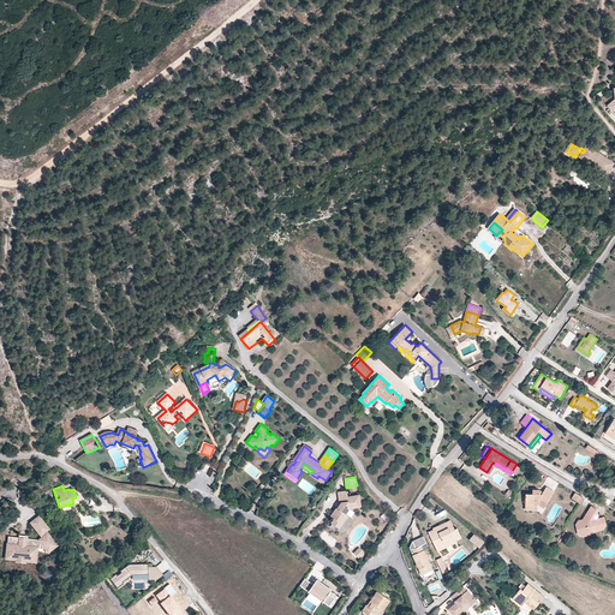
[(544,508),(554,491),(547,487),(543,493),(542,495),(539,494),(539,490),(532,490),(532,494),(525,494),(525,496),(525,502),(525,505),(537,505),(539,505),(544,508)]
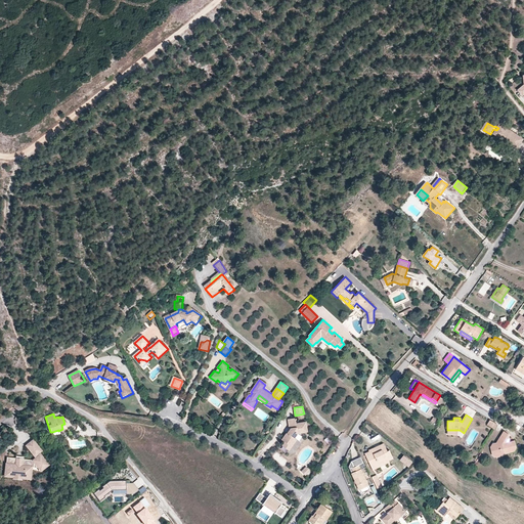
[(307,430),(306,421),(296,422),(295,417),(288,418),(290,428),(290,430),(289,432),(287,432),(281,438),(285,440),(290,444),(295,437),(298,432),(307,430)]
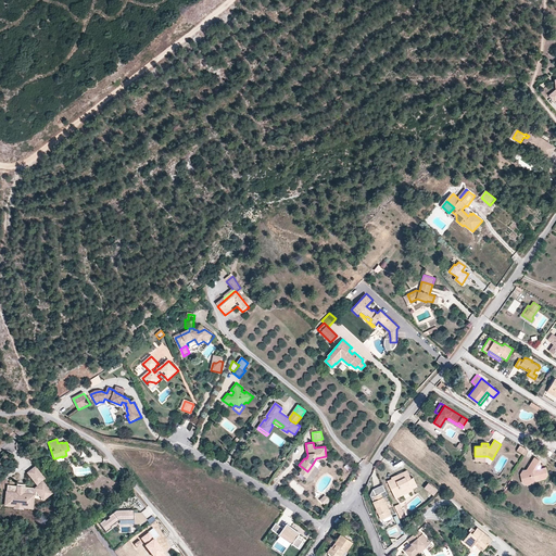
[(527,451),(527,449),(520,444),(517,450),(525,455),(527,451)]
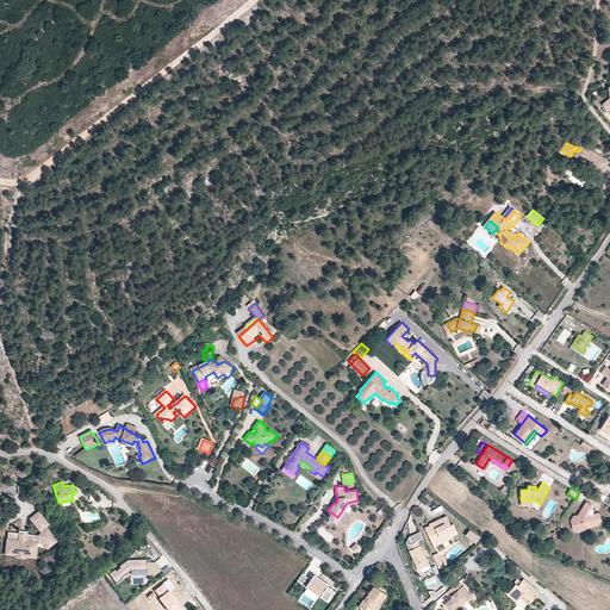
[(599,491),(596,496),(603,500),(607,496),(599,491)]
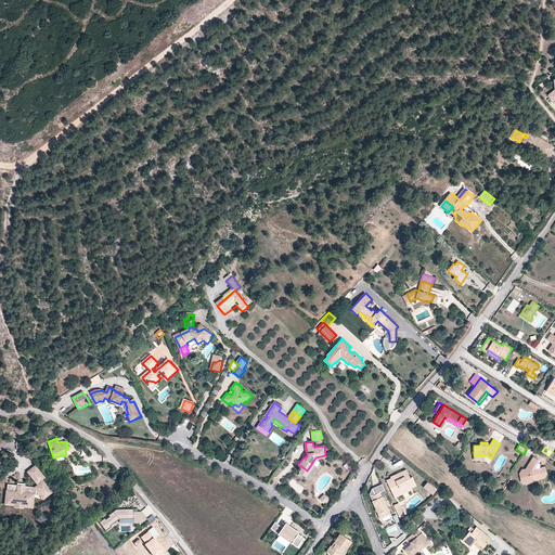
[(539,478),(544,470),(545,470),(546,470),(544,465),(540,467),(538,467),(533,465),(538,459),(533,455),(526,468),(521,468),(519,473),(521,481),(525,483),(529,482),(531,479),(533,479),(534,479),(539,478)]
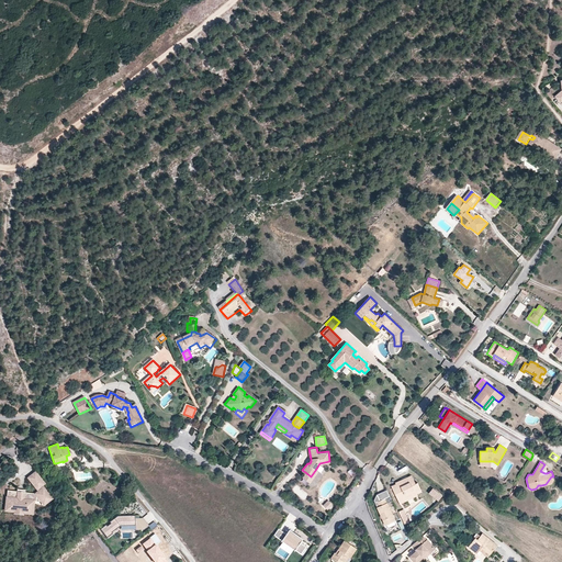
[(310,482),(318,470),(316,469),(311,476),(305,472),(302,476),(310,482)]
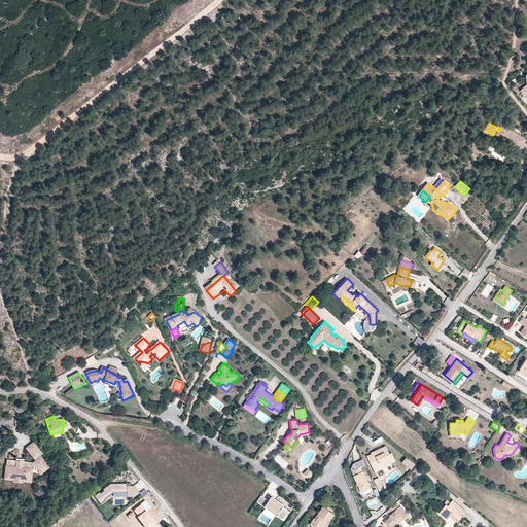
[(38,469),(42,466),(44,469),(48,466),(39,456),(38,455),(41,453),(33,443),(27,448),(36,460),(33,462),(24,461),(15,460),(7,459),(5,470),(11,471),(11,475),(30,478),(31,469),(37,469),(38,469)]
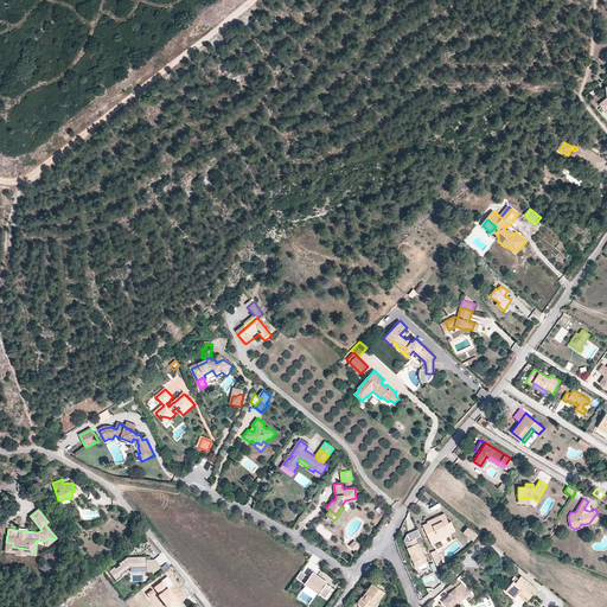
[(442,519),(446,517),(445,513),(433,518),(436,524),(442,521),(442,519)]
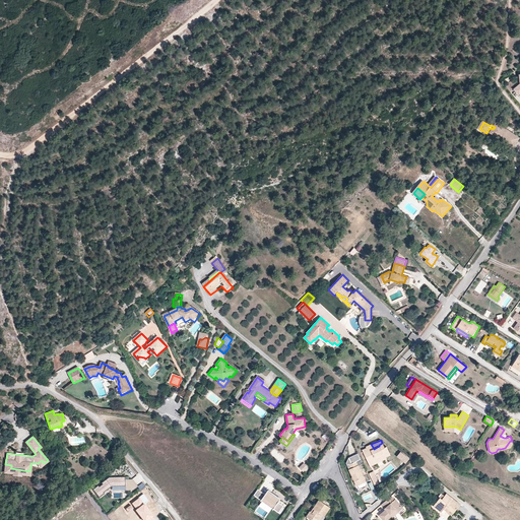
[(379,458),(390,453),(387,447),(385,448),(382,443),(379,445),(379,446),(374,449),(371,444),(366,447),(367,448),(363,450),(366,458),(369,457),(372,463),(380,459),(379,458)]
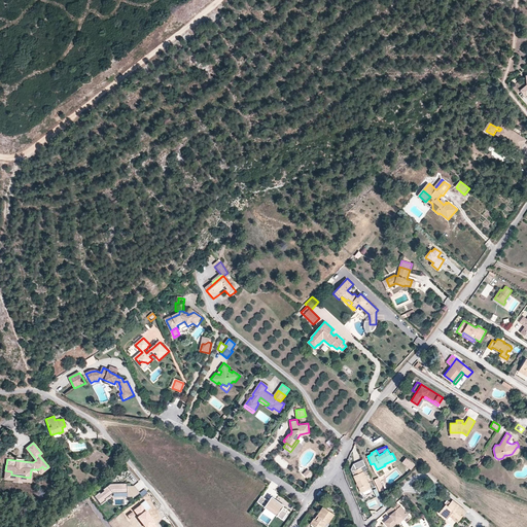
[(415,465),(406,458),(401,462),(411,469),(415,465)]
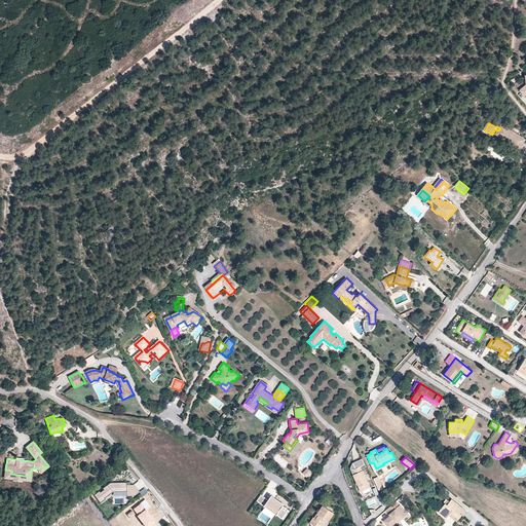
[(367,470),(363,458),(352,463),(350,468),(361,492),(363,491),(364,493),(370,491),(369,488),(370,487),(363,471),(367,470)]
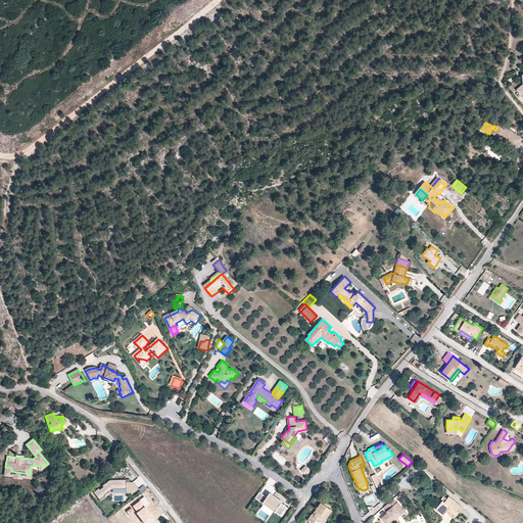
[(388,460),(392,458),(392,456),(381,461),(382,462),(374,466),(371,460),(368,461),(372,469),(389,462),(388,460)]
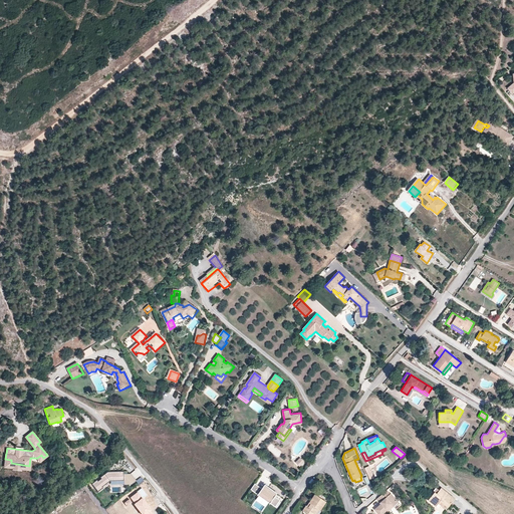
[(300,465),(304,461),(300,457),(295,461),(300,465)]
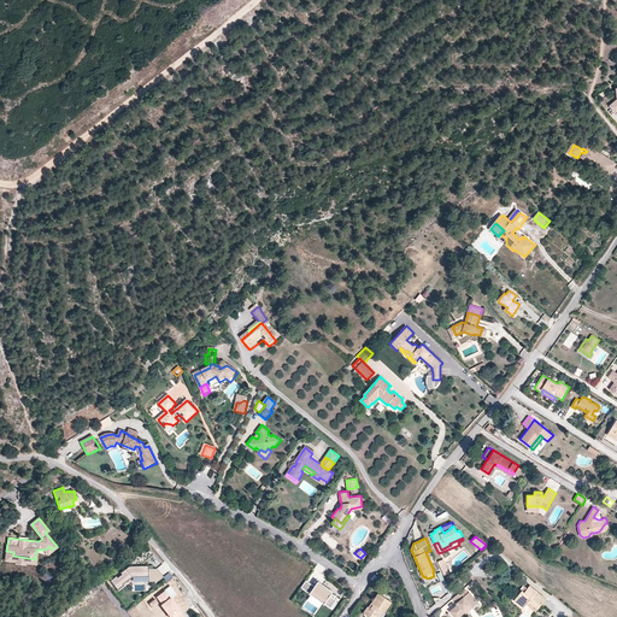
[(35,563),(35,559),(13,556),(13,552),(6,551),(5,559),(16,560),(16,564),(24,565),(24,562),(35,563)]
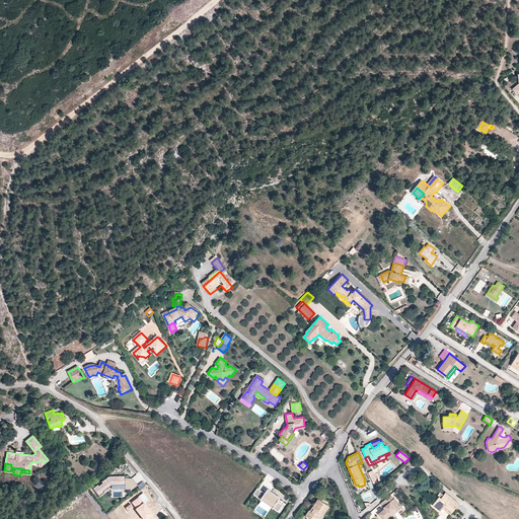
[(374,470),(369,472),(374,485),(379,483),(374,470)]
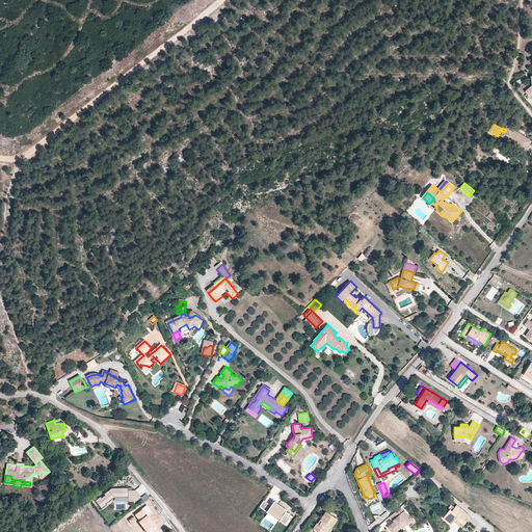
[(141,498),(135,490),(132,490),(128,490),(128,488),(111,489),(96,501),(102,509),(107,505),(106,504),(114,498),(128,498),(129,502),(136,502),(141,498)]
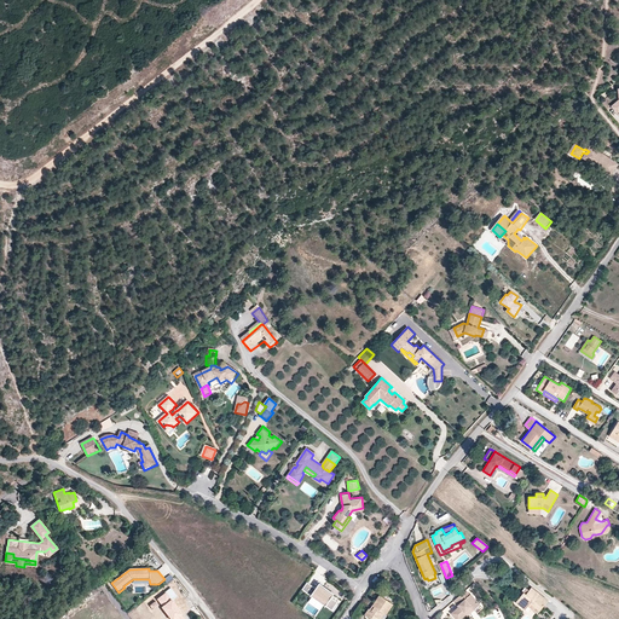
[(331,597),(334,594),(319,583),(316,588),(307,583),(302,589),(331,609),(337,602),(331,597)]
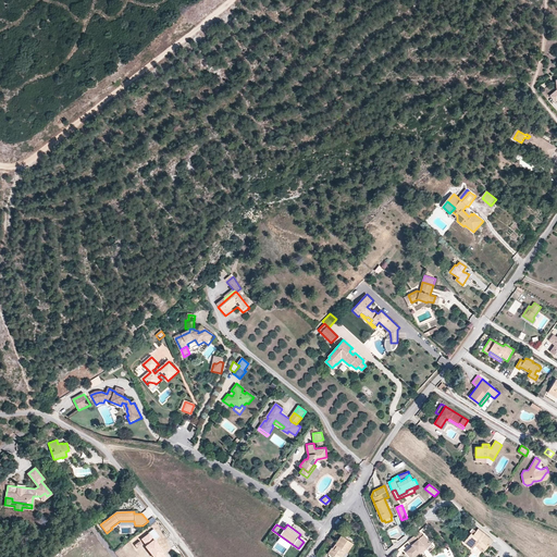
[(493,540),(478,528),(475,530),(473,533),(471,532),(463,541),(472,547),(474,544),(477,542),(485,548),(493,540)]
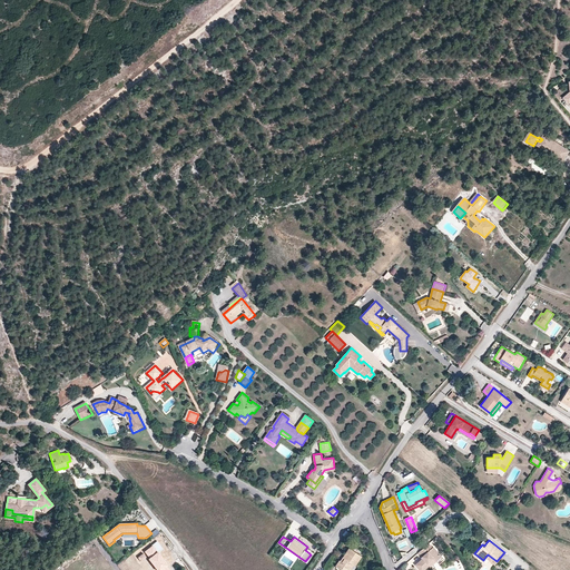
[(153,546),(158,553),(164,549),(157,541),(153,546)]
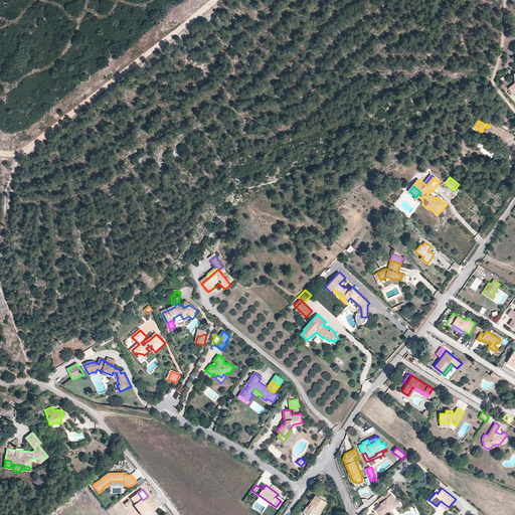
[(399,503),(391,494),(391,495),(387,491),(378,499),(382,504),(375,510),(379,514),(382,514),(388,511),(386,509),(392,505),(394,507),(399,503)]
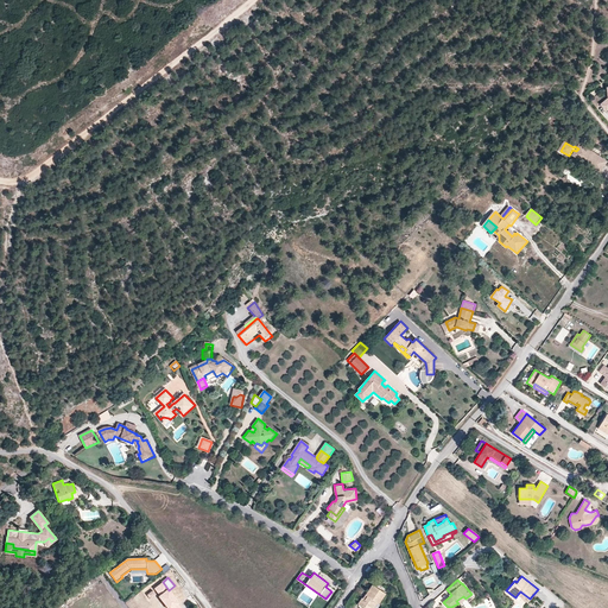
[(183,607),(169,590),(163,582),(154,589),(160,596),(158,597),(166,607),(183,607)]
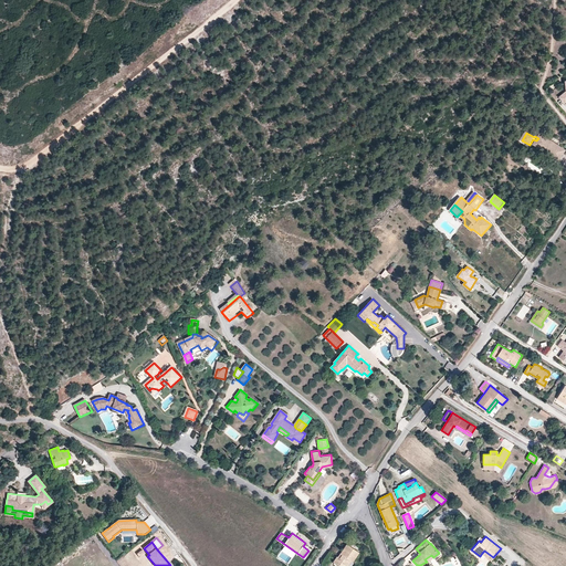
[(353,562),(359,553),(347,544),(341,553),(343,555),(339,558),(338,557),(337,556),(334,562),(339,565),(347,565),(352,561),(353,562)]
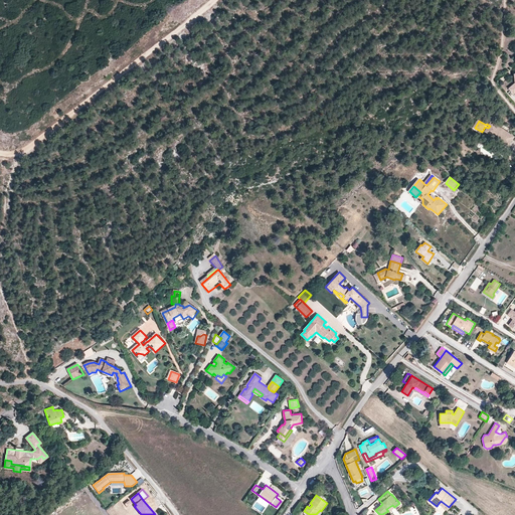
[(449,507),(441,501),(439,503),(447,510),(449,507)]
